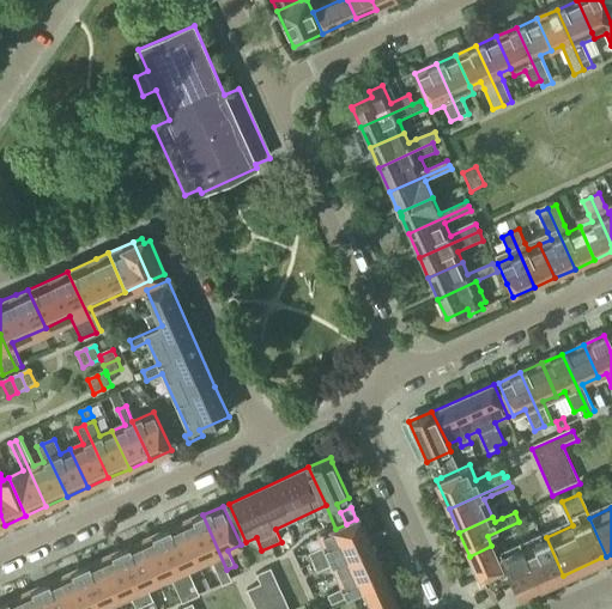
[(226,570),(203,515),(182,524),(200,562),(210,558),(222,585),(231,580),(226,570)]
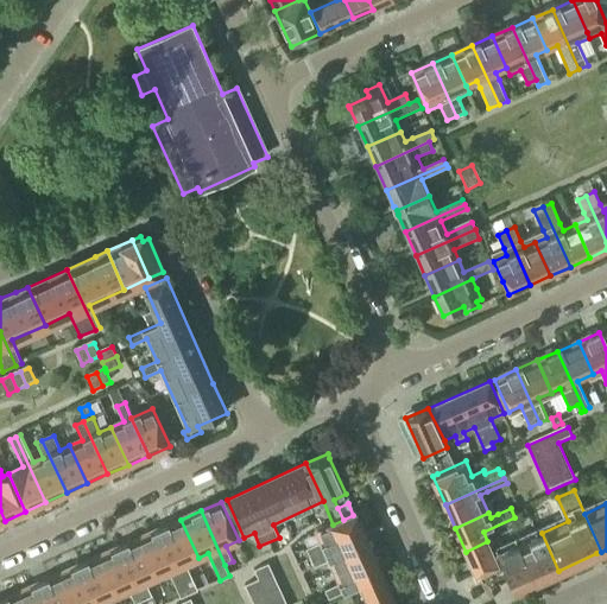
[(310,559),(364,534),(355,514),(353,515),(343,520),(333,525),(317,532),(323,544),(307,551),(310,559)]
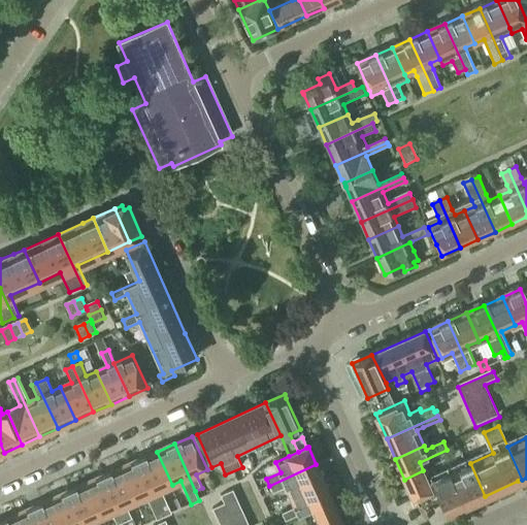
[(161,490),(172,485),(157,452),(139,460),(165,517),(171,514),(161,490)]
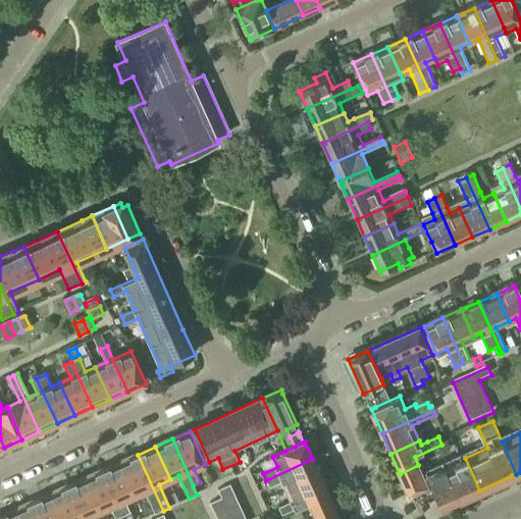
[(163,511),(138,455),(120,462),(136,495),(144,491),(154,515),(163,511)]
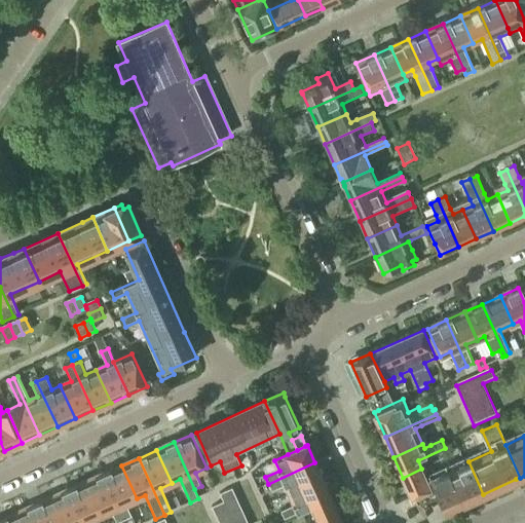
[(429,479),(442,506),(444,512),(483,494),(469,461),(429,479)]
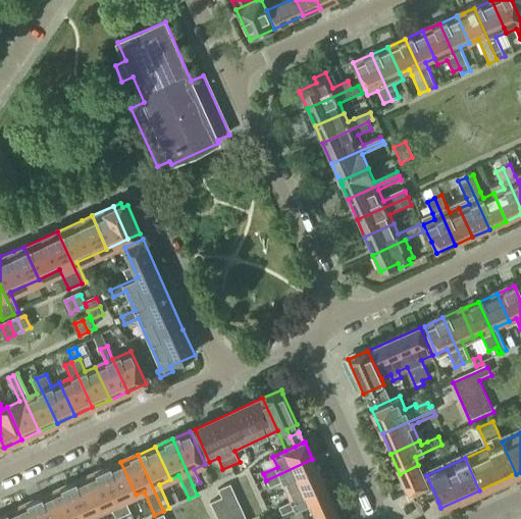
[(283,482),(288,490),(319,475),(312,459),(266,480),(270,488),(283,482)]
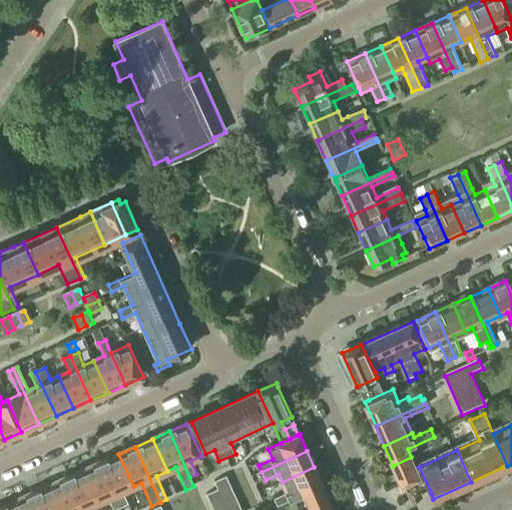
[(122,491),(133,486),(118,454),(102,462),(122,507),(128,504),(122,491)]
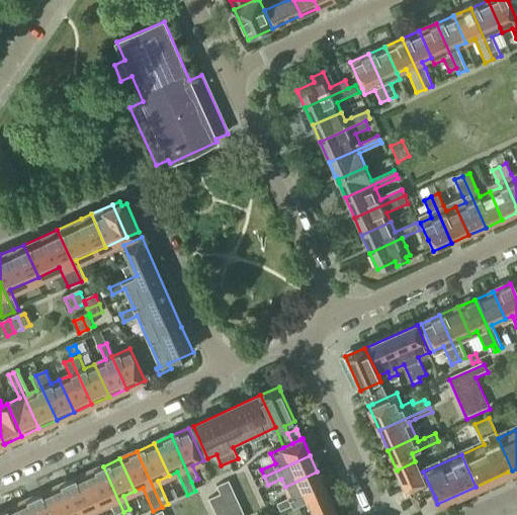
[(425,483),(415,461),(397,470),(406,491),(425,483)]
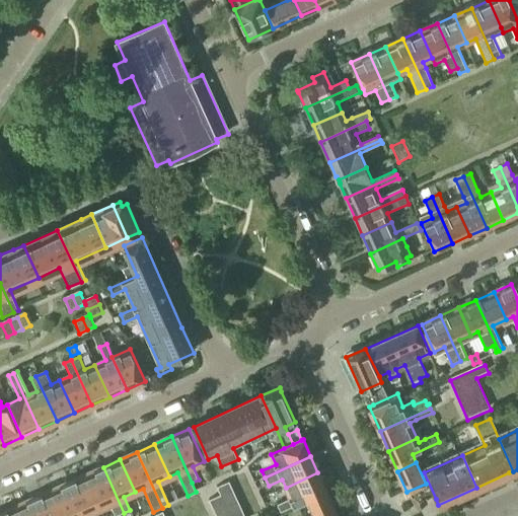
[(124,513),(103,467),(86,475),(100,508),(109,503),(116,515),(118,515),(123,513),(124,513)]
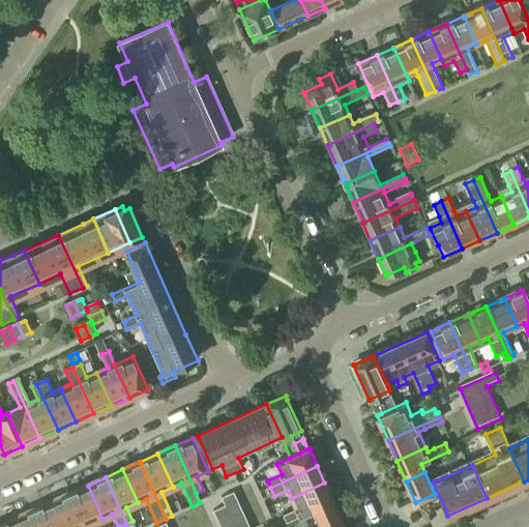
[(285,521),(332,499),(324,482),(292,498),(297,509),(283,516),(285,521)]
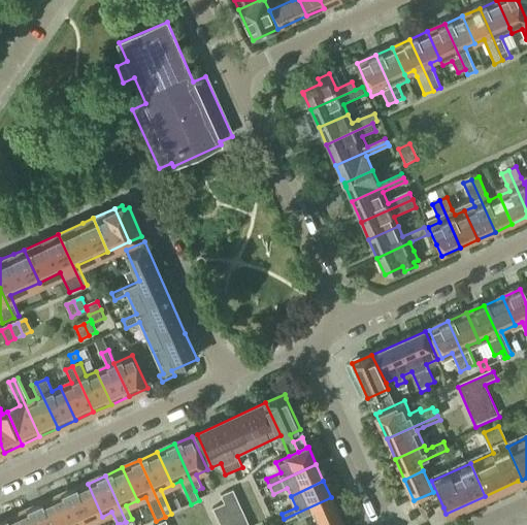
[(94,524),(92,521),(102,517),(88,484),(70,491),(85,524),(94,524)]
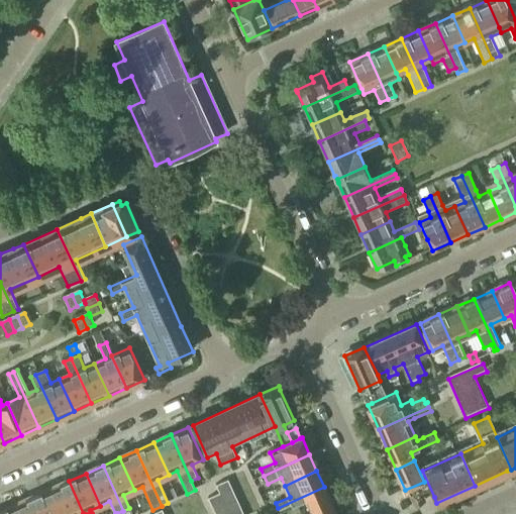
[(83,513),(69,481),(52,489),(63,513),(83,513)]
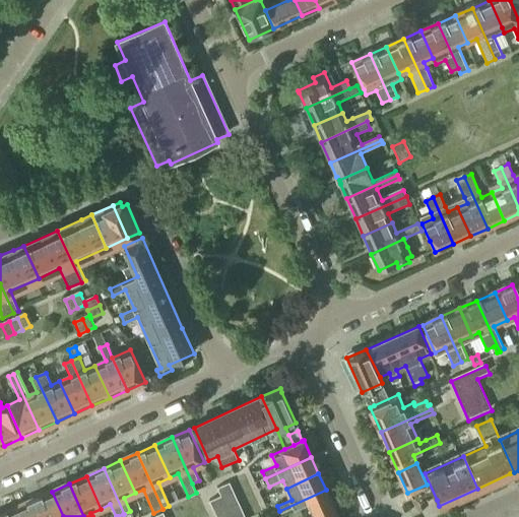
[(234,492),(230,485),(218,490),(221,498),(234,492)]
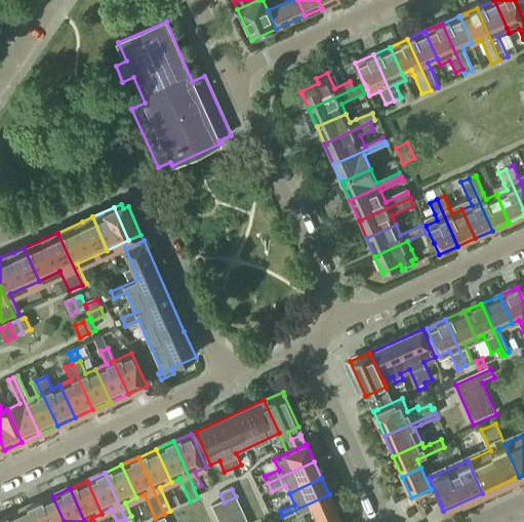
[(425,509),(422,505),(434,499),(432,495),(433,494),(431,489),(411,497),(415,508),(418,507),(421,515),(433,511),(431,506),(425,509)]
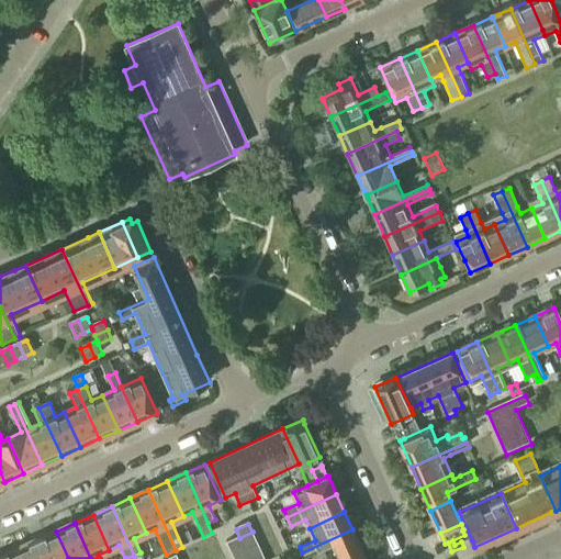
[(339,556),(360,547),(352,529),(302,552),(304,556),(334,543),(339,556)]
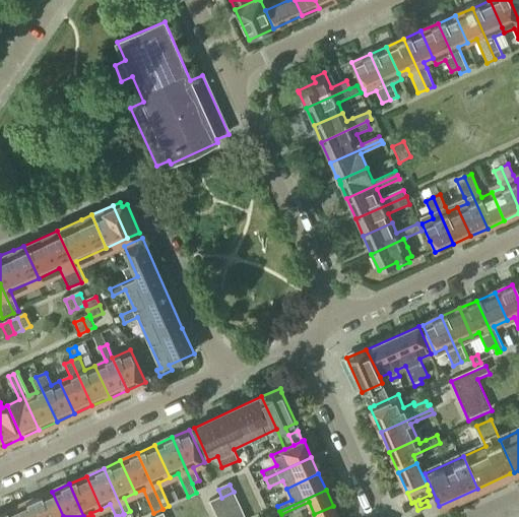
[(63,516),(52,492),(35,500),(43,516),(63,516)]
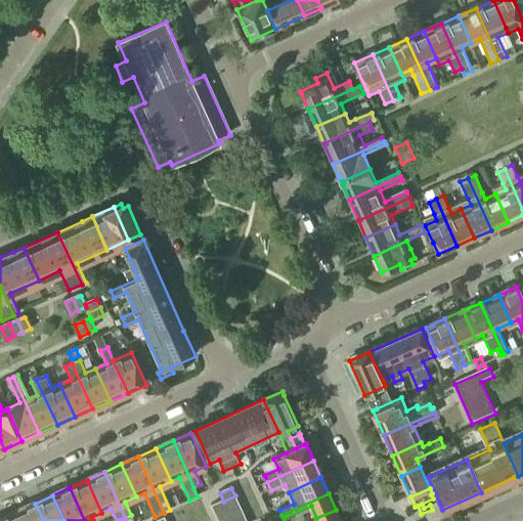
[(227,509),(238,504),(235,495),(223,502),(227,509)]
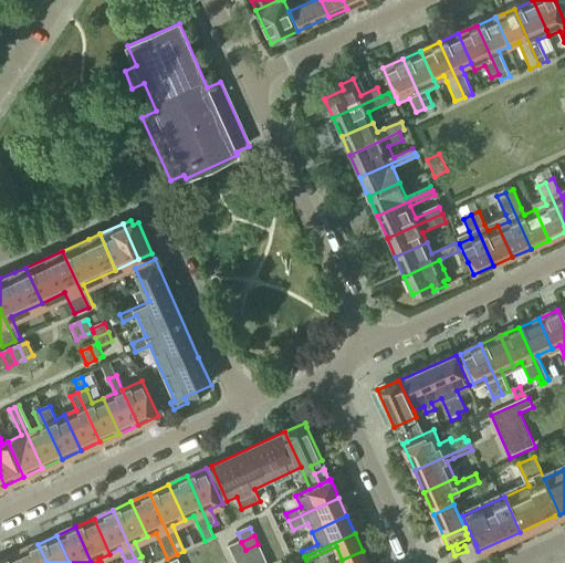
[(229,548),(232,556),(246,550),(241,542),(229,548)]
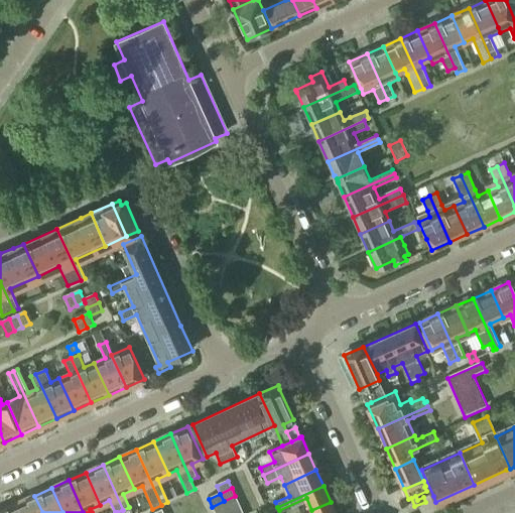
[(42,512),(34,496),(17,503),(21,512),(42,512)]
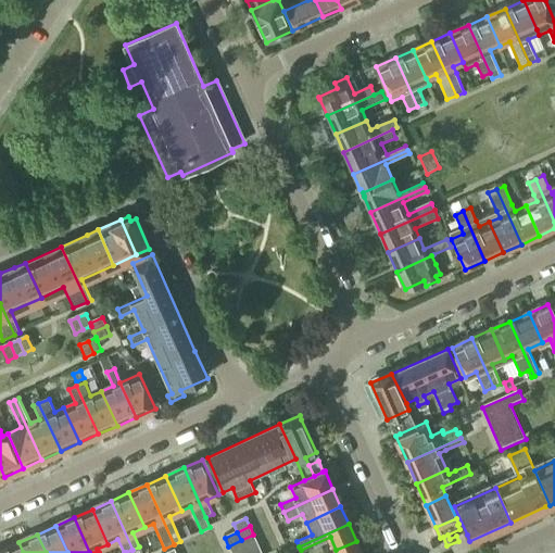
[(244,549),(257,543),(253,535),(241,540),(244,549)]
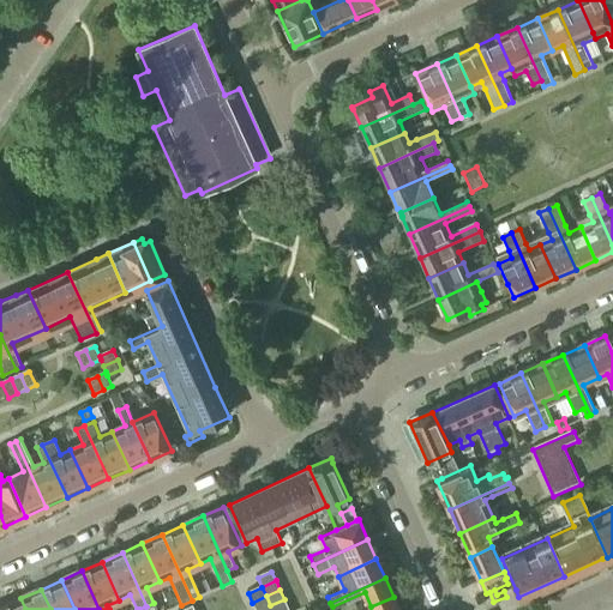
[(266,596),(252,603),(256,609),(262,609),(270,605),(266,596)]
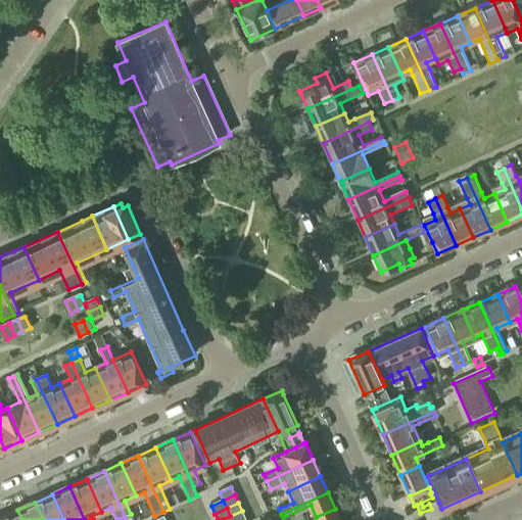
[(339,519),(335,509),(316,517),(317,519),(339,519)]
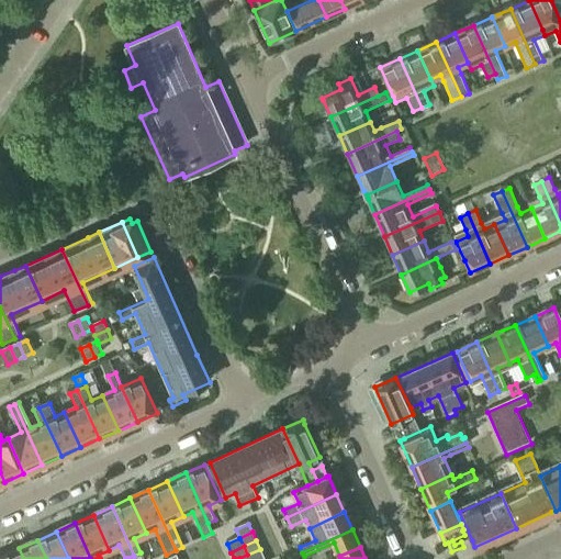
[(23,558),(19,548),(0,557),(1,558),(23,558)]
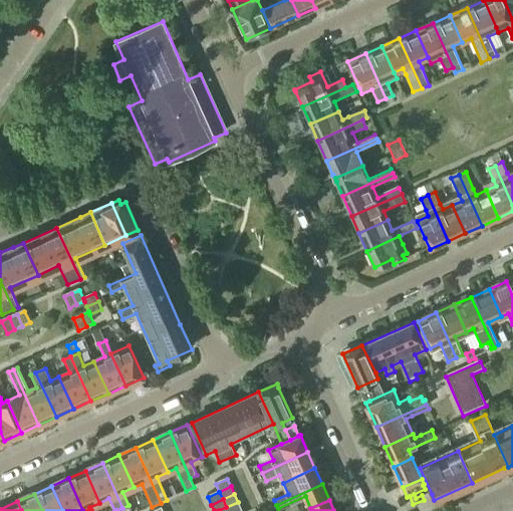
[(238,510),(241,509),(238,502),(226,507),(228,510),(238,510)]
